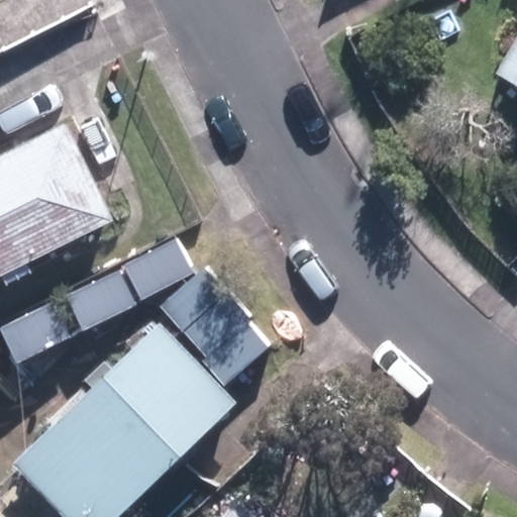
[(516,84),(516,40),(499,74),(516,84)]
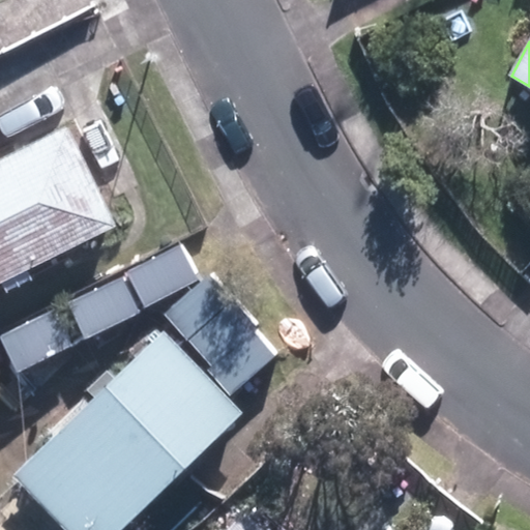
[(0,271),(116,212),(66,114),(0,147),(0,271)]
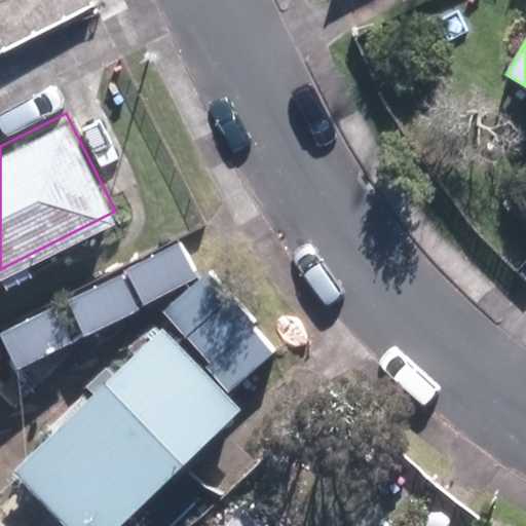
[(133,278),(151,304),(207,267),(188,240),(133,278)]
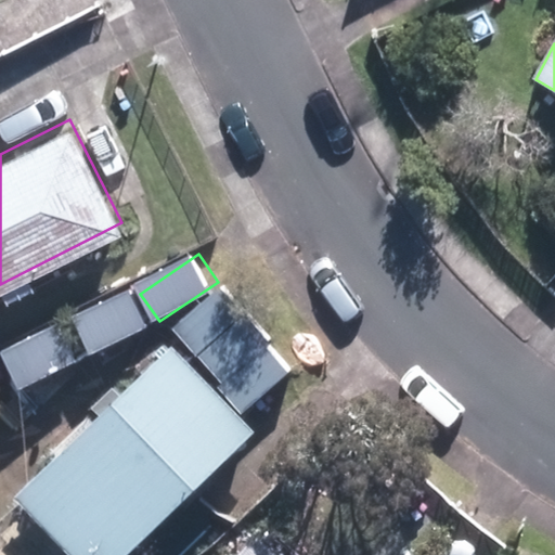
[(171,331),(193,356),(246,311),(224,286),(171,331)]
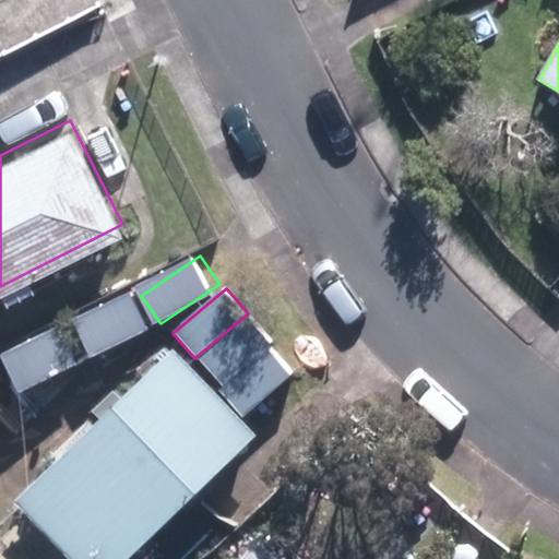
[(129,290),(71,319),(91,359),(149,331),(129,290)]
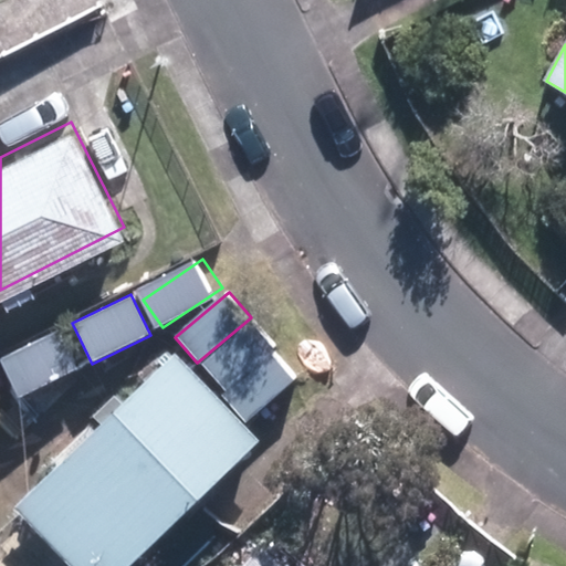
[(202,367),(247,419),(300,375),(255,322),(202,367)]
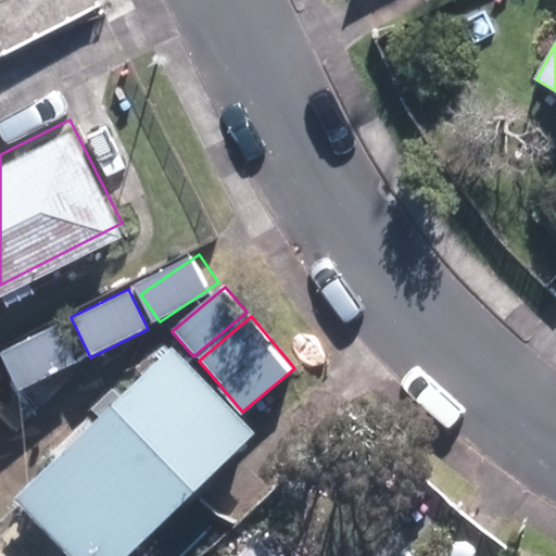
[(75,362),(57,324),(0,351),(0,354),(17,390),(75,362)]
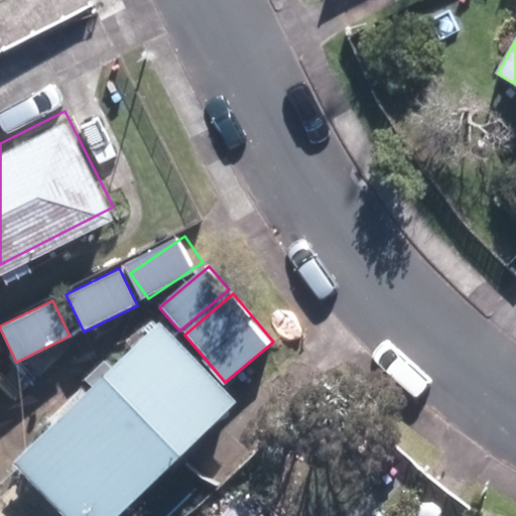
[(158,320),(14,463),(67,515),(118,515),(236,401),(158,320)]
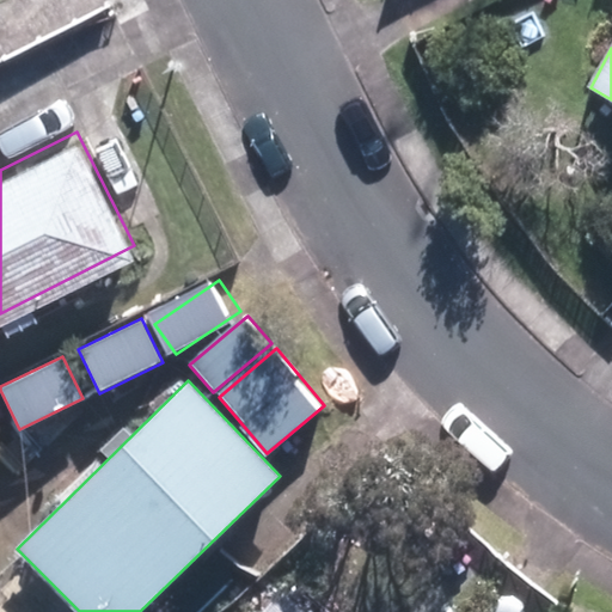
[(249,611),(330,611),(285,571),(249,611)]
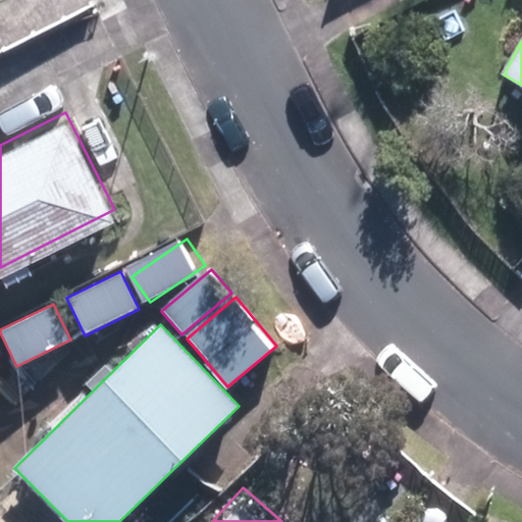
All buildings are outlined.
